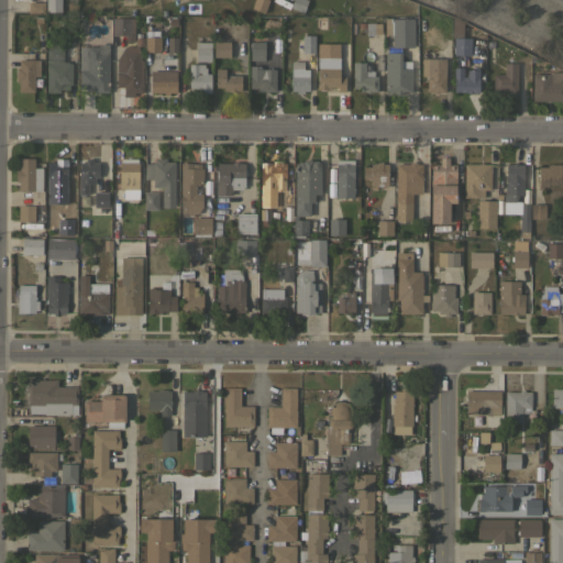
[(29,13),(29,2),(30,2),(30,0),(43,0),(43,2),(44,2),(45,13),(29,13)]
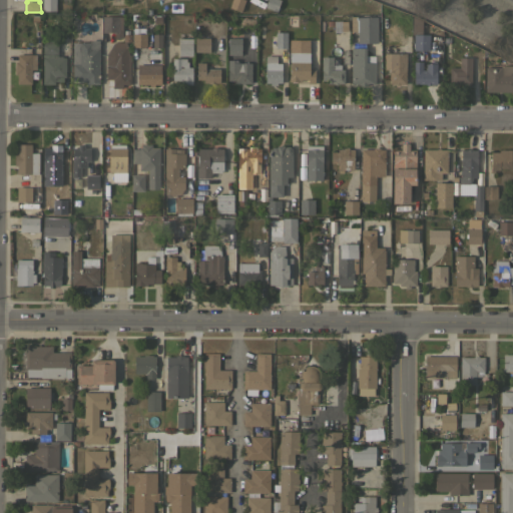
[(42,0),(55,0),(55,10),(42,10),(42,0)]
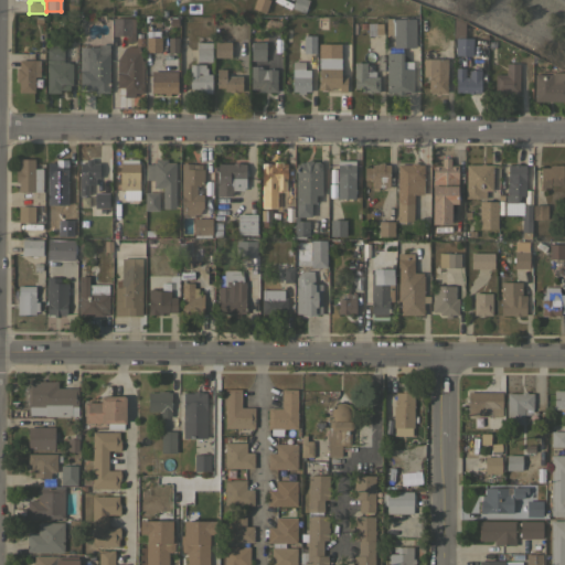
[(255,0),(269,0),(266,12),(253,8),(255,0)]
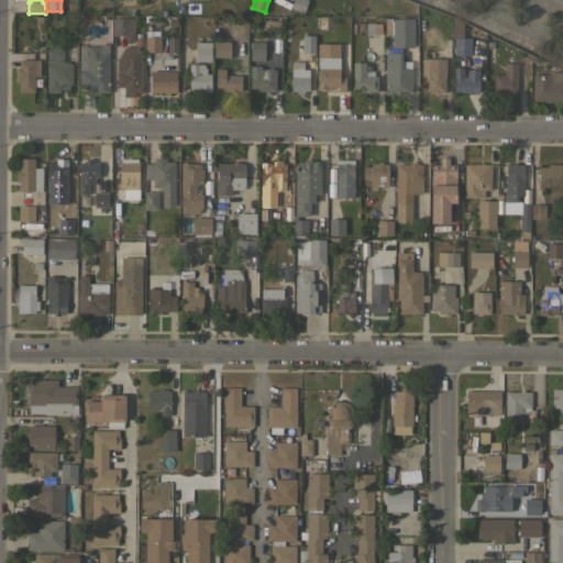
[(307,0),(304,12),(290,8),(293,0),(307,0)]
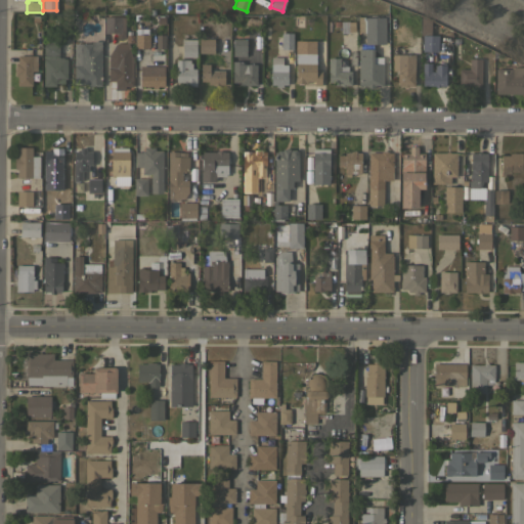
[(357,32),(357,15),(364,15),(364,18),(365,18),(365,17),(385,16),(385,43),(365,43),(365,32),(357,32)]
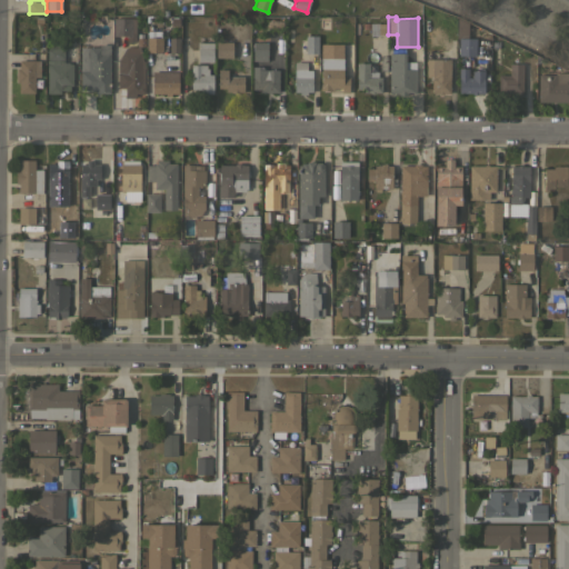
[(457,38),(457,17),(467,22),(467,38),(476,38),(476,56),(459,56),(459,38),(457,38)]
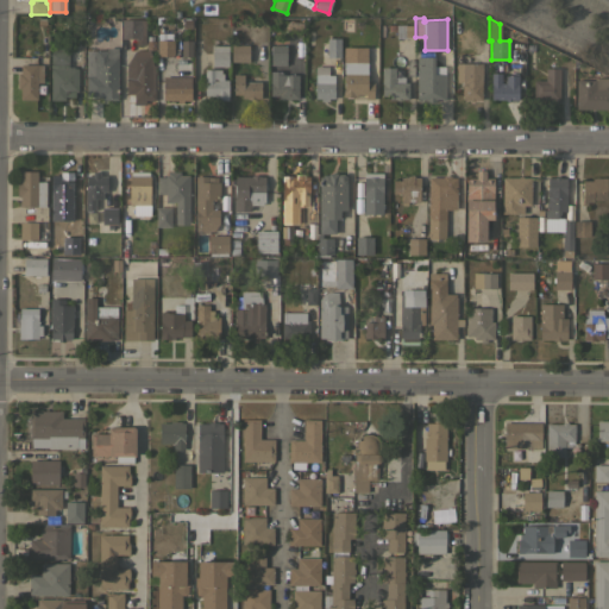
[(140,25),(142,25),(142,29),(140,38),(121,38),(121,19),(140,19),(140,25)]
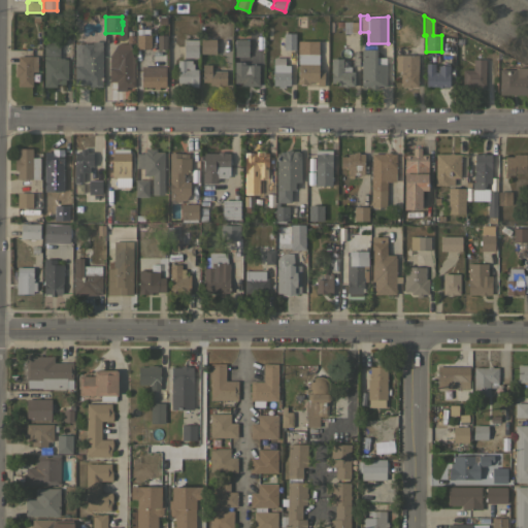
[(351,21),(357,21),(358,31),(351,31),(351,32),(343,33),(343,25),(336,26),(336,21),(351,21)]
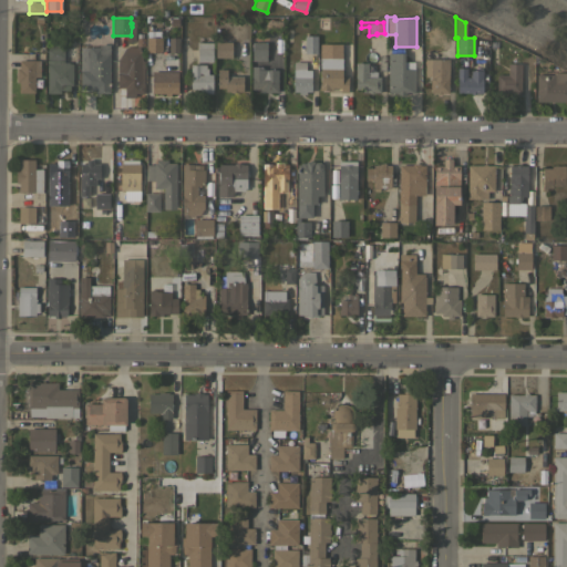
[(146,30),(161,30),(161,37),(162,37),(162,52),(146,51),(146,37),(146,30)]
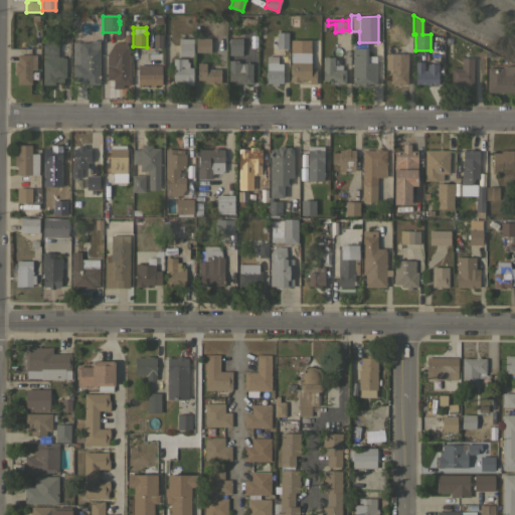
[(277,32),(288,32),(288,48),(277,48),(277,32)]
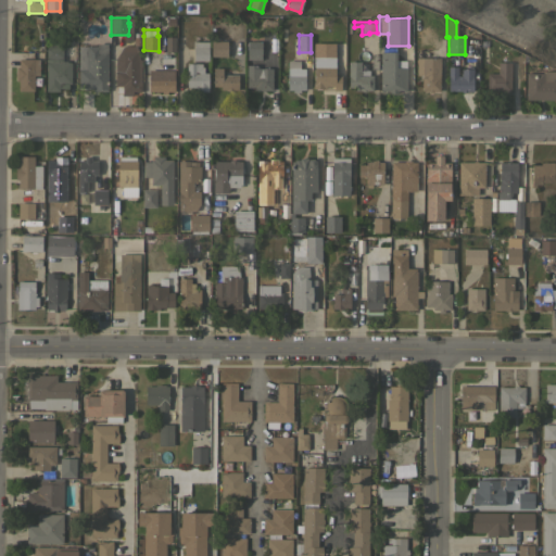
[(47,47),(50,47),(50,40),(62,40),(62,61),(67,61),(67,62),(71,62),(71,84),(68,83),(68,88),(60,88),(60,91),(47,90),(47,47)]
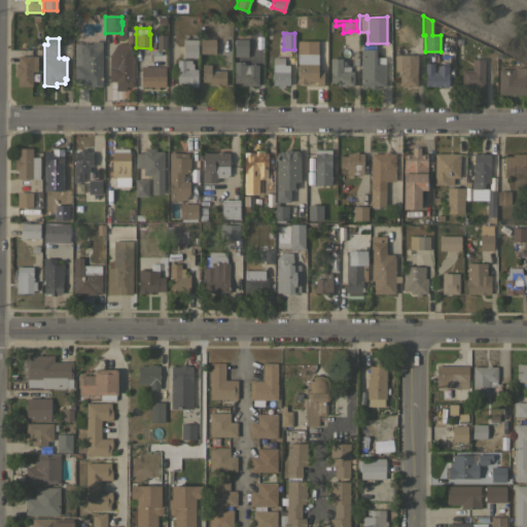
[(215,38),(215,54),(200,53),(200,38),(215,38)]
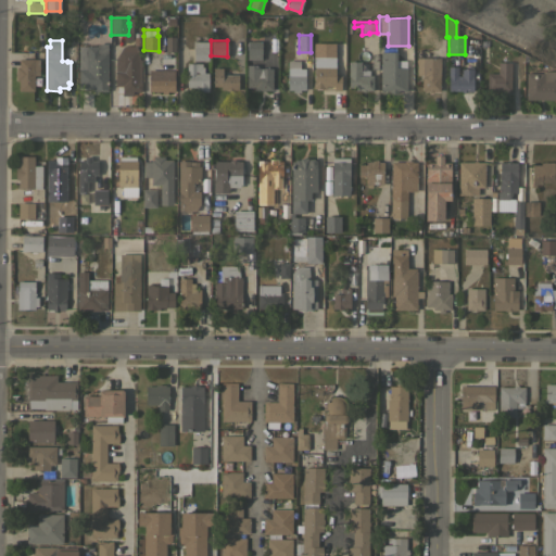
[(193,61),(193,41),(209,41),(209,61),(193,61)]
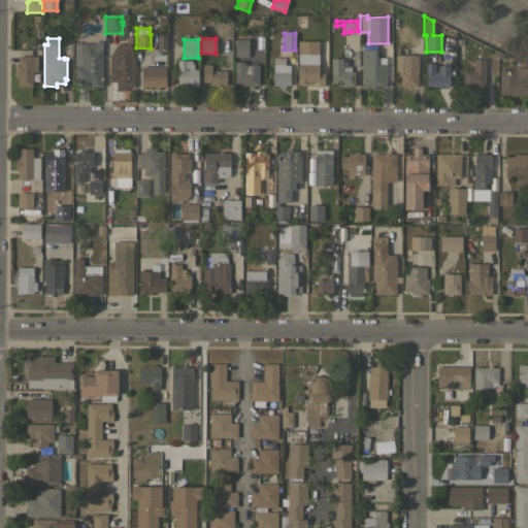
[(234,56),(234,39),(249,39),(248,57),(234,56)]
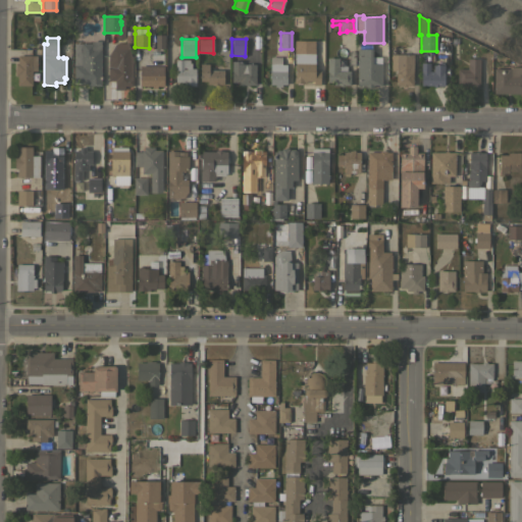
[(101,85),(88,85),(88,82),(73,82),(73,43),(92,43),(92,41),(101,41),(101,85)]
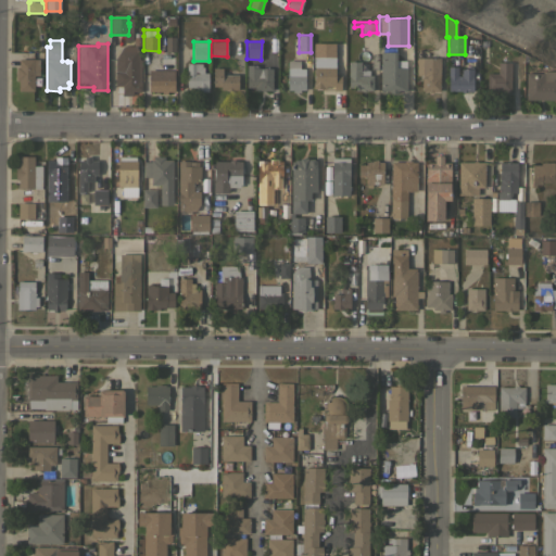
[(115,58),(123,58),(123,50),(137,49),(137,57),(141,59),(141,91),(133,91),(133,93),(123,93),(123,85),(115,85),(115,61),(115,58)]
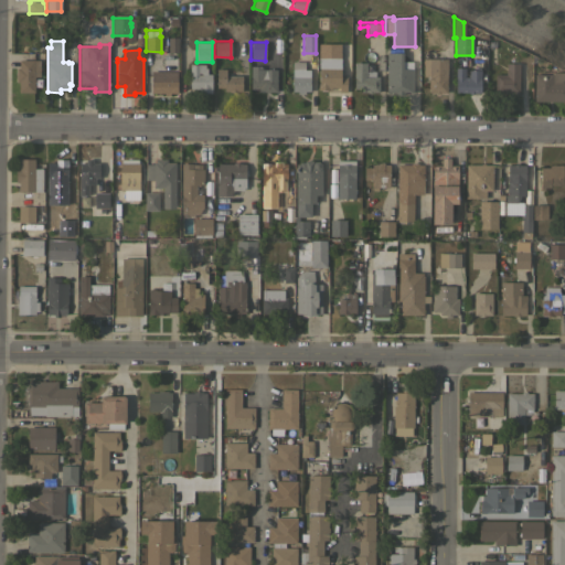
[(386,52),(403,52),(403,68),(413,68),(413,92),(404,92),(404,95),(395,95),(395,92),(386,92),(386,52)]
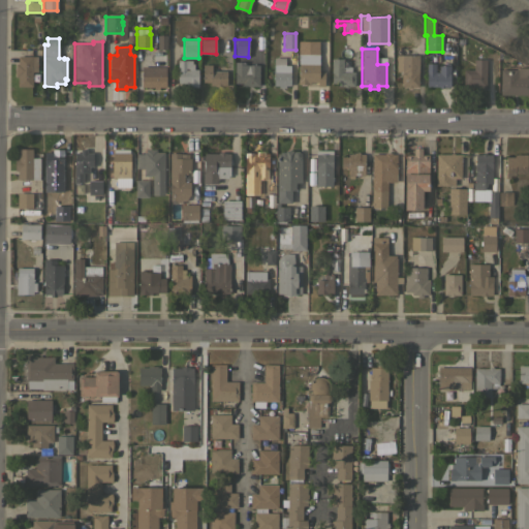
[(318,71),(324,71),(324,86),(317,86),(317,82),(307,82),(307,84),(298,84),(298,79),(299,79),(299,63),(299,52),(314,52),(314,51),(319,51),(318,71)]
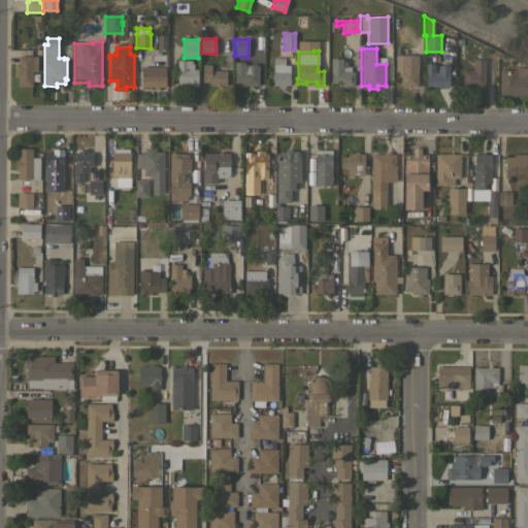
[(418,55),(418,86),(411,86),(411,87),(406,87),(406,86),(400,86),(400,71),(395,71),(395,55),(418,55)]
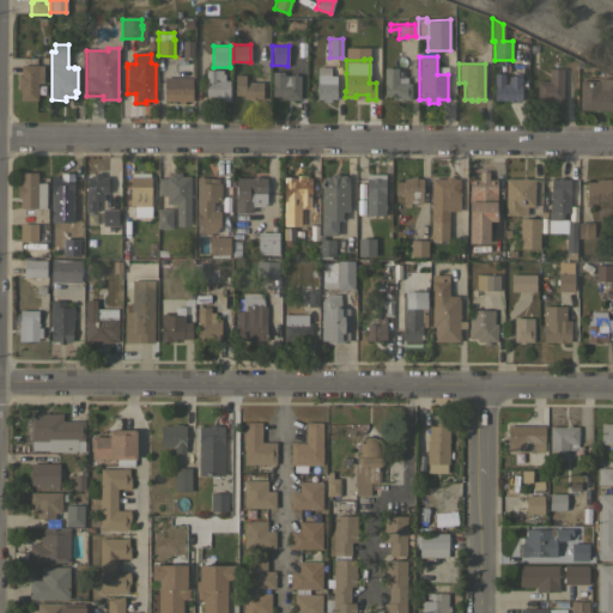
[(20,87),(18,87),(18,73),(20,73),(20,65),(43,65),(43,83),(37,83),(37,101),(20,101),(20,87)]
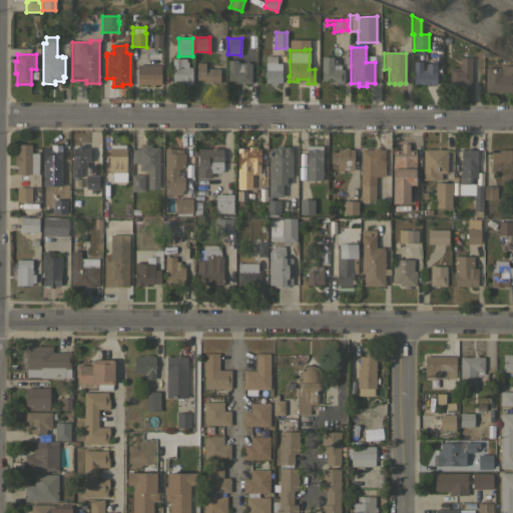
[(277,82),(277,85),(270,85),(270,82),(266,82),(266,55),(277,55),(277,63),(282,63),(282,82),(277,82)]
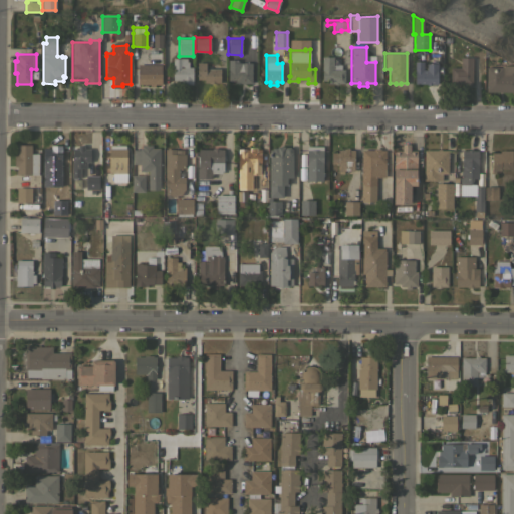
[(322,56),(333,56),(333,64),(341,64),(341,69),(344,69),(344,83),(327,83),(327,80),(322,80),(322,56)]
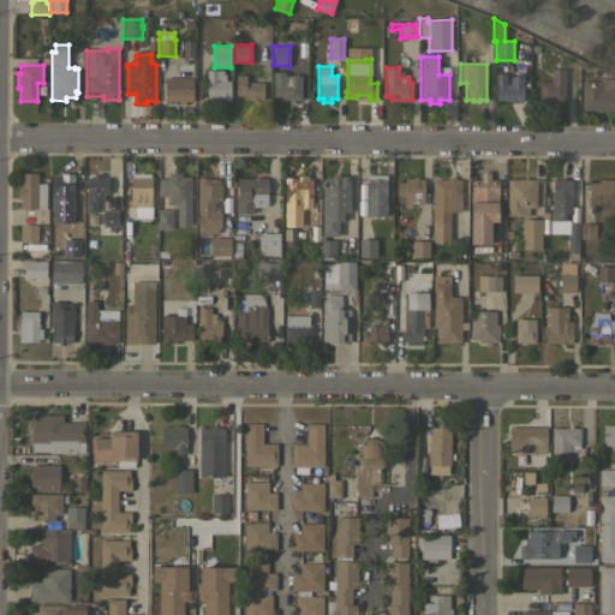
[(565,102),(556,102),(556,101),(539,100),(539,81),(550,81),(550,69),(565,69),(565,102)]
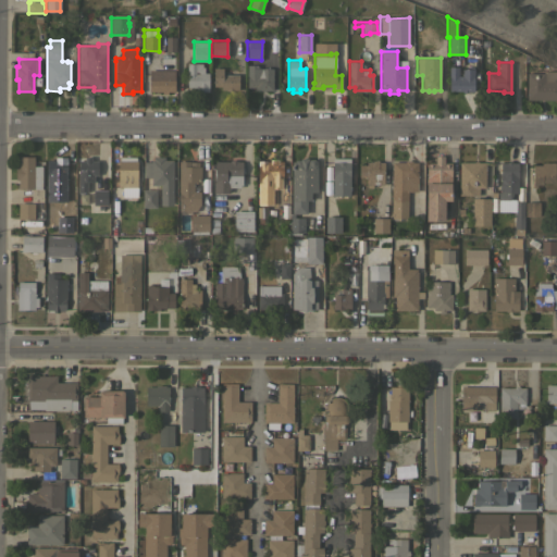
[(187,63),(202,63),(202,66),(205,66),(205,72),(209,72),(209,91),(196,91),(196,87),(187,87),(187,63)]
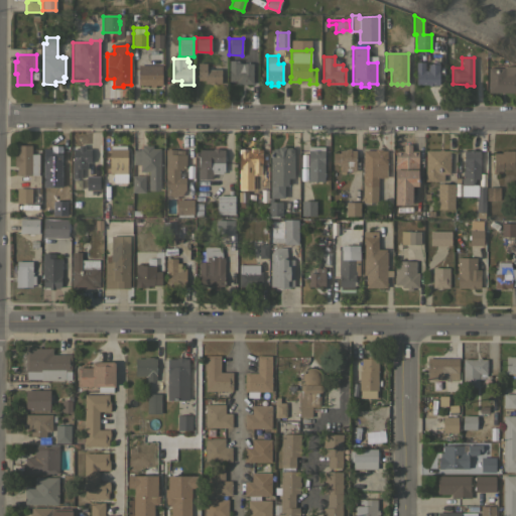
[(229,59),(239,59),(239,62),(252,62),(253,84),(235,84),(235,81),(229,81),(229,59)]
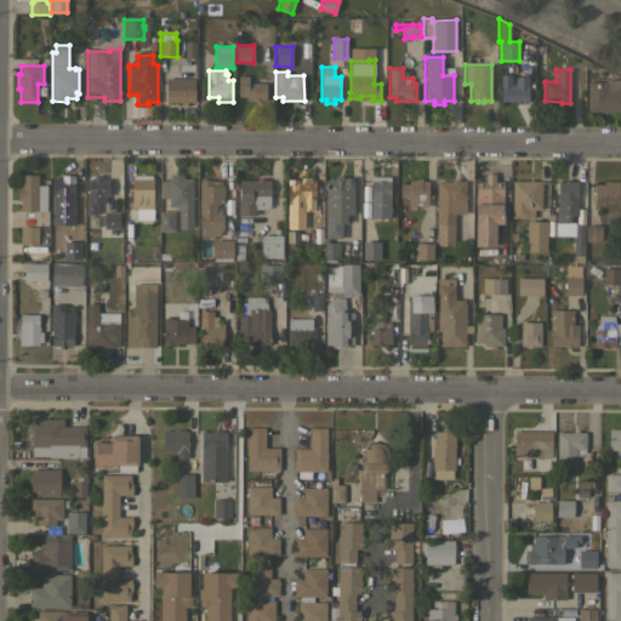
[(501,74),(511,74),(511,78),(516,78),(516,74),(528,74),(528,102),(522,102),(516,102),(516,101),(501,101),(501,74)]
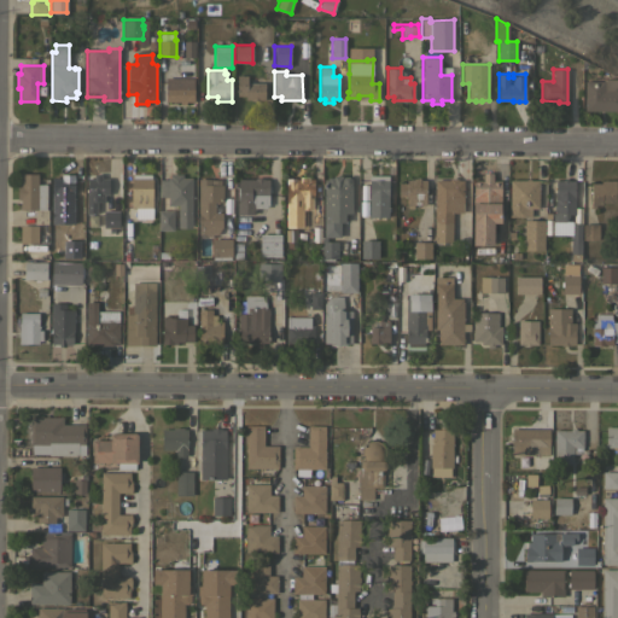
[(264,99),(245,99),(245,95),(237,95),(237,75),(248,75),(248,82),(264,81),(264,99)]
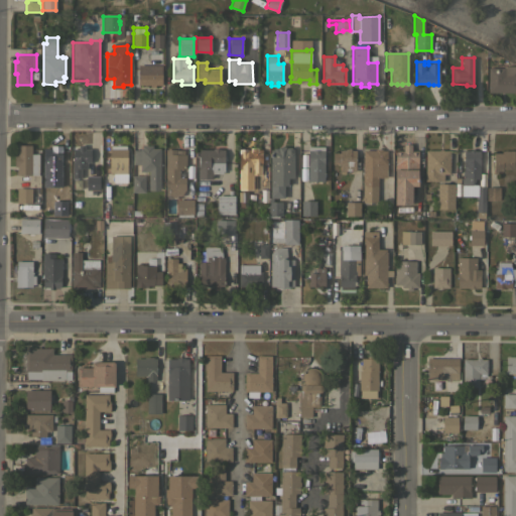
[(155,85),(155,87),(150,87),(150,85),(138,85),(138,65),(162,66),(162,85),(155,85)]
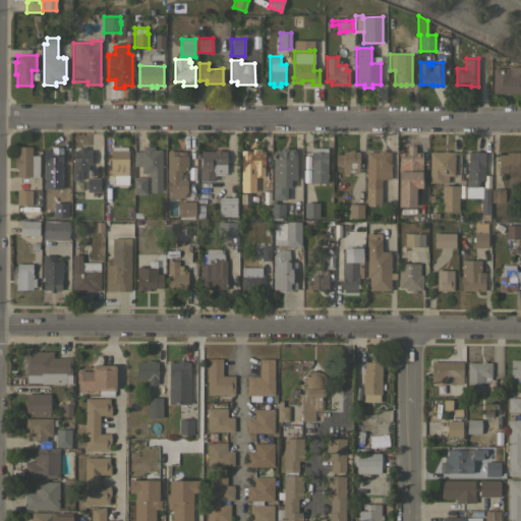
[(520,93),(493,93),(493,68),(509,68),(509,66),(520,66),(519,76),(520,76),(520,93)]
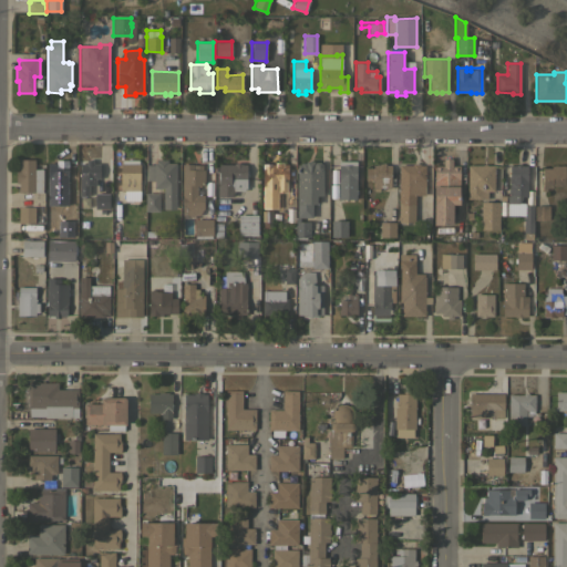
[(19,192),(19,183),(16,183),(16,169),(19,169),(19,158),(34,158),(34,168),(42,168),(42,191),(43,191),(44,205),(31,205),(31,192),(19,192)]
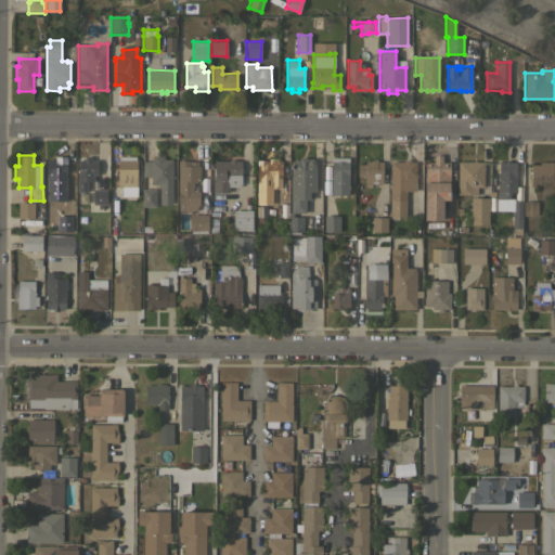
[(78,159),(85,159),(85,156),(91,156),(91,159),(97,159),(97,175),(93,175),(93,181),(87,181),(87,191),(78,191),(78,159)]
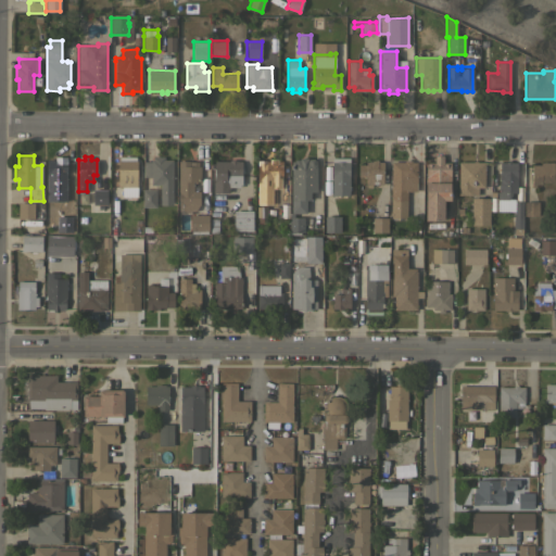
[(172,205),(161,205),(161,184),(151,184),(151,177),(143,177),(143,161),(151,161),(151,160),(153,160),(153,156),(164,156),(164,160),(172,160),(172,205)]
